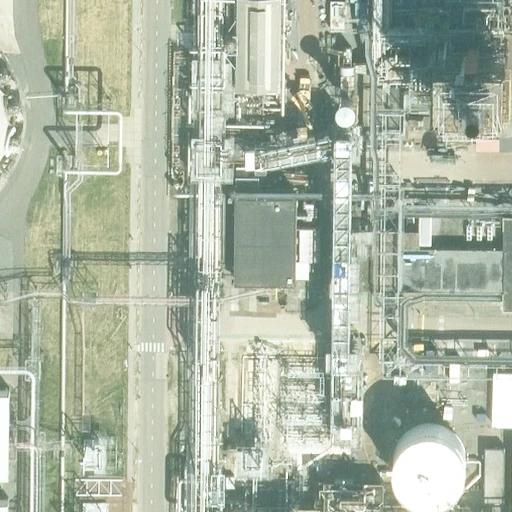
[(287,0),(246,0),(243,84),(284,85),(287,0)]
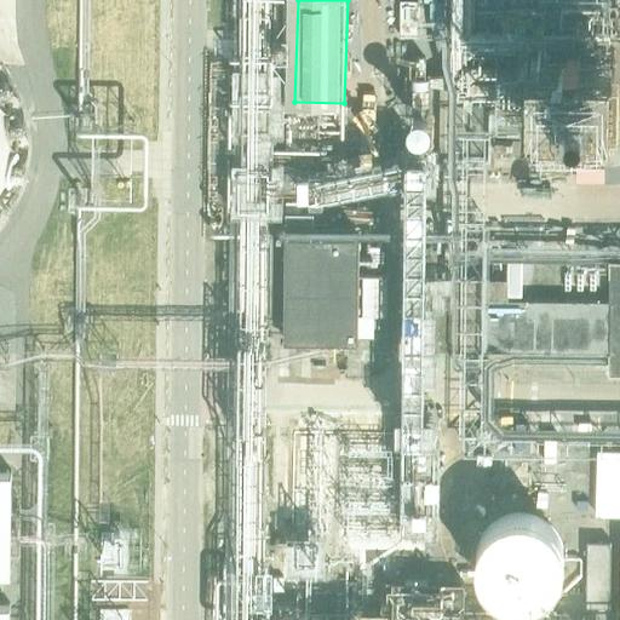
[(435,44),(437,0),(424,0),(422,42),(435,44)]
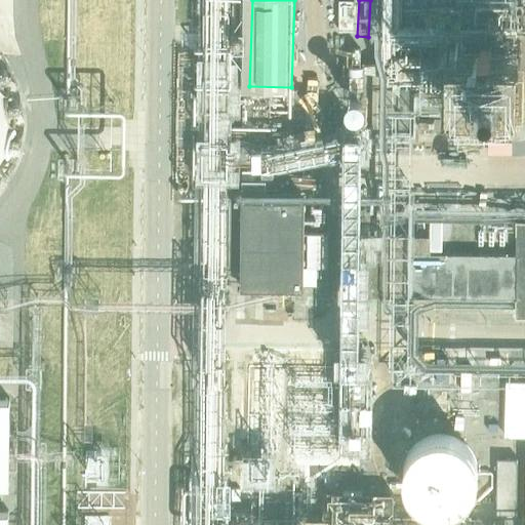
[(364,63),(364,87),(386,87),(386,63),(364,63)]
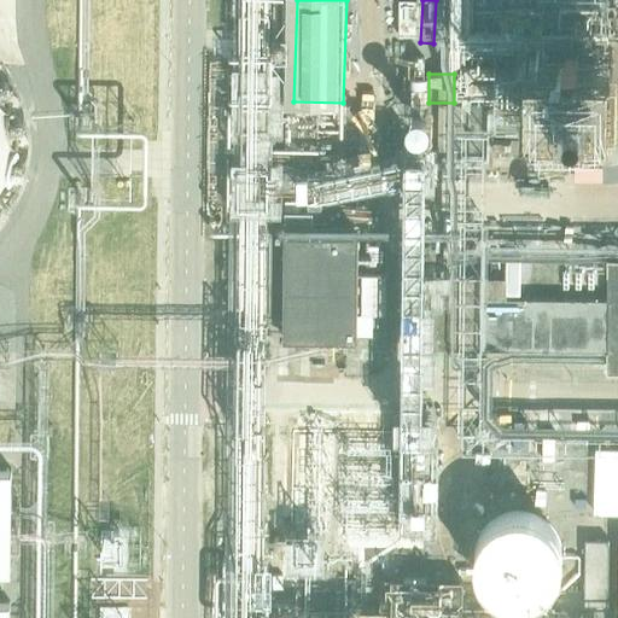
[(19,157),(19,144),(19,132),(18,121),(16,110),(11,98),(6,86),(0,75),(0,210),(4,205),(10,191),(15,180),(17,168),(19,157)]
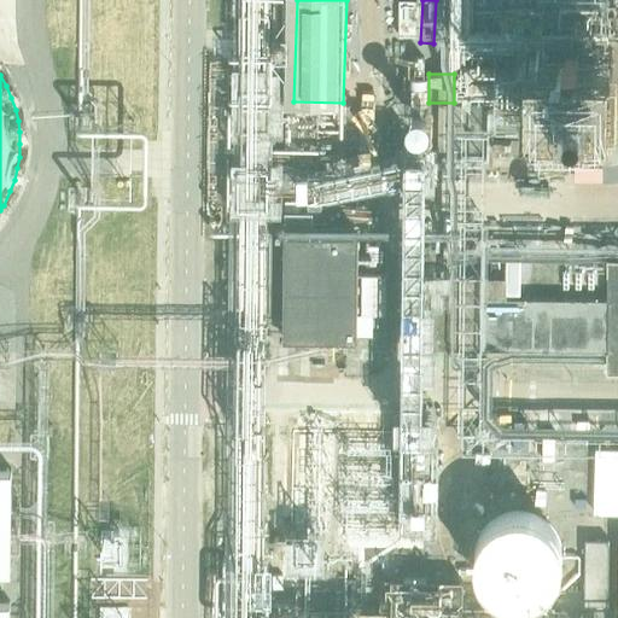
[(313,211),(284,211),(284,278),(283,338),(357,339),(357,334),(385,334),(386,233),(312,233),(313,211)]
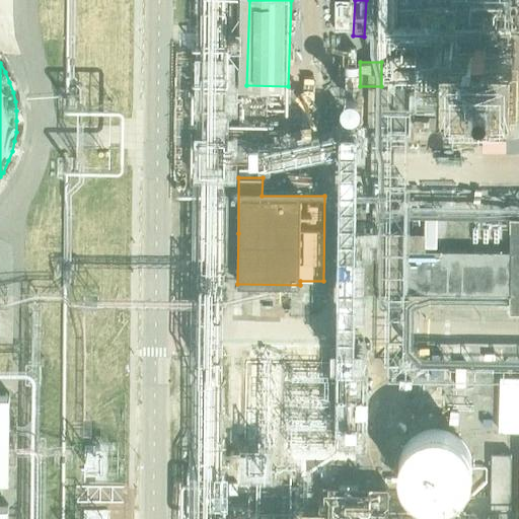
[(424,234),(365,233),(364,292),(510,293),(510,310),(518,310),(518,219),(511,219),(511,252),(424,251),(424,234)]
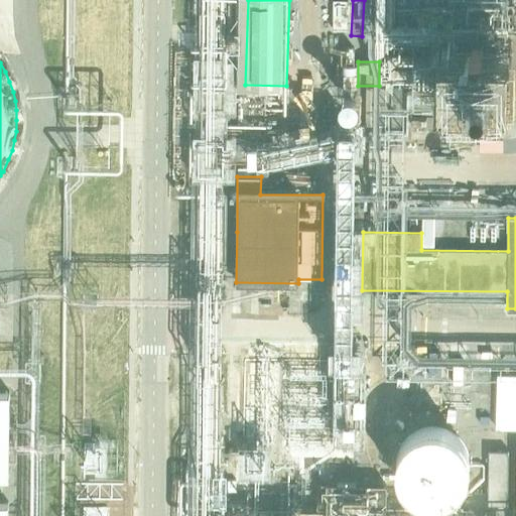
[(0,515),(7,515),(8,503),(0,502),(0,477),(8,478),(9,392),(0,392),(0,515)]
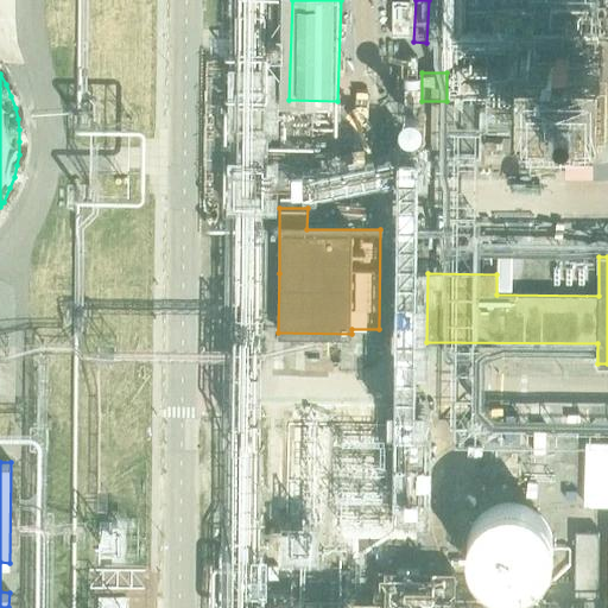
[(555,576),(556,567),(556,558),(553,550),(549,542),(543,534),(537,530),(530,526),(523,524),(514,521),(506,523),(496,524),(489,527),(481,533),(475,540),(472,546),(468,557),(467,565),(467,575),(469,583),(474,591),(480,599),(486,603),(492,607),(494,607),(527,607),(533,606),(542,600),(548,593),(552,586),(555,576)]
